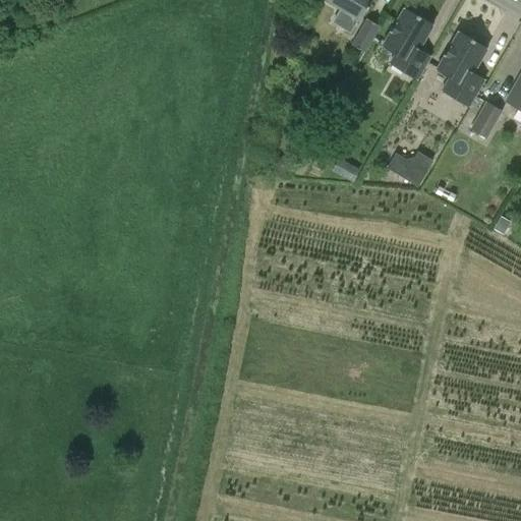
[(328,0),(340,7),(332,21),(350,32),(358,18),(361,19),(372,0),(328,0)]
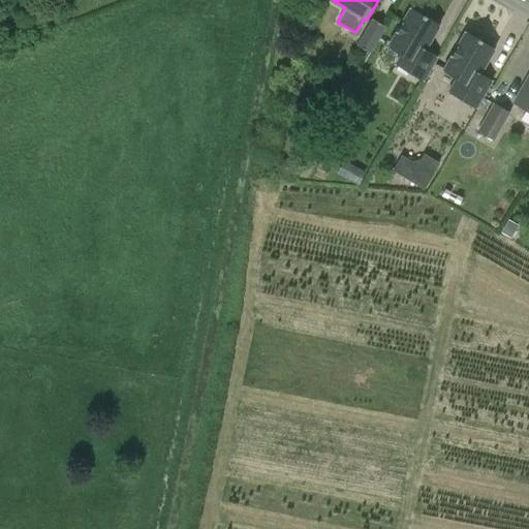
[(411,7),(389,47),(402,55),(396,64),(424,81),(438,56),(426,49),(440,24),(411,7)]
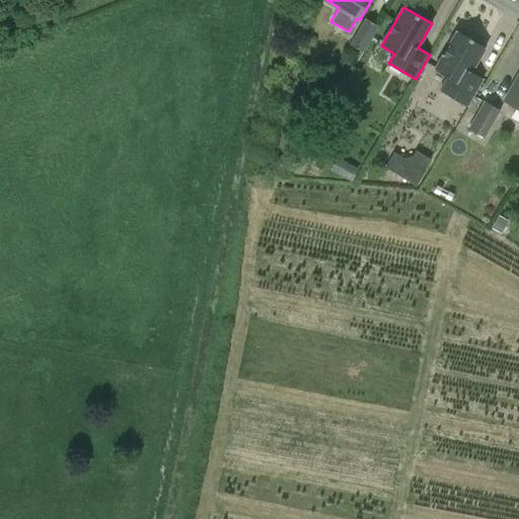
[(355,65),(379,24),(366,17),(350,44),(359,50),(351,63),(355,65)]
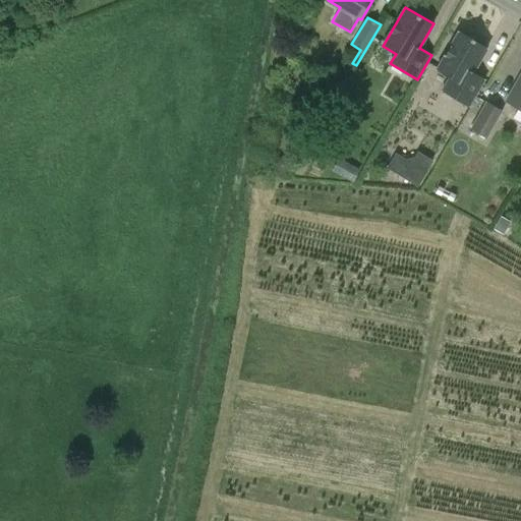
[(450,77),(442,91),(469,106),(485,78),(473,71),(487,47),(485,46),(487,43),(476,36),(474,40),(459,31),(437,69),(450,77)]
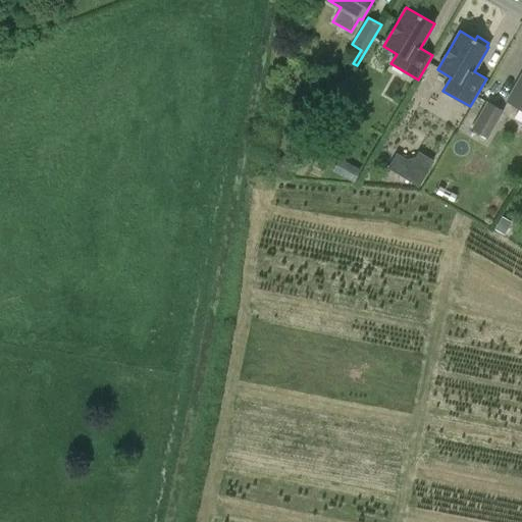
[(521,108),(521,74),(507,100),(521,108)]
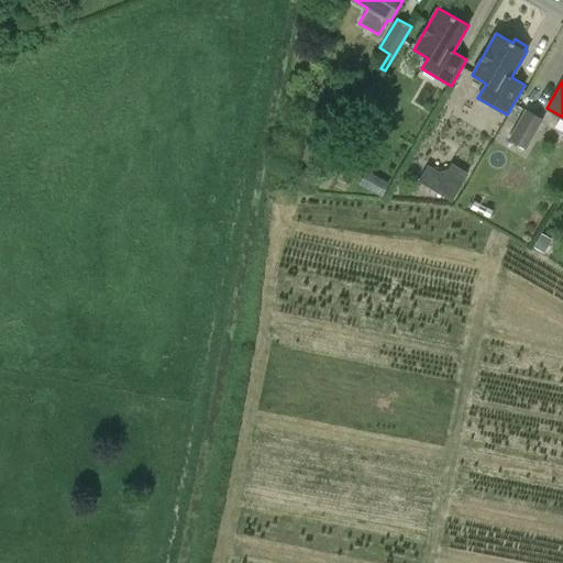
[(541,119),(526,110),(509,139),(525,147),(541,119)]
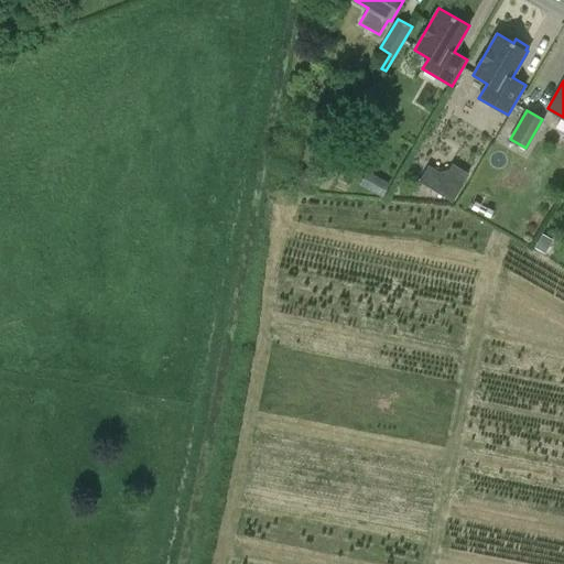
[(446,172),(429,162),(419,182),(454,199),(469,171),(451,162),(446,172)]
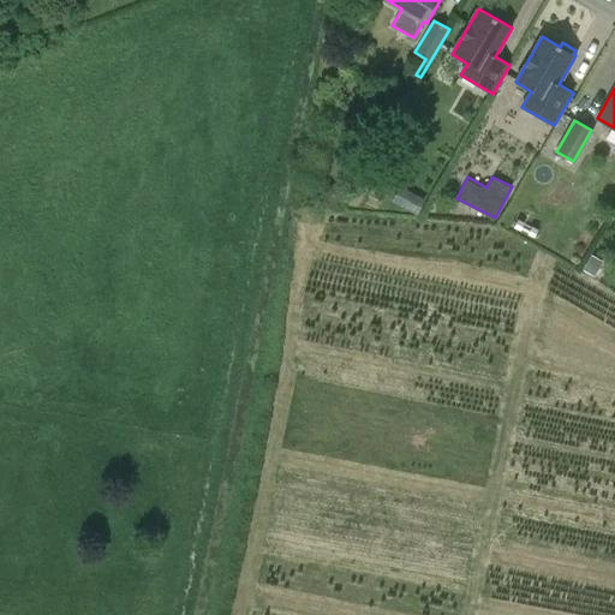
[(330,189),(326,204),(340,208),(344,192),(330,189)]
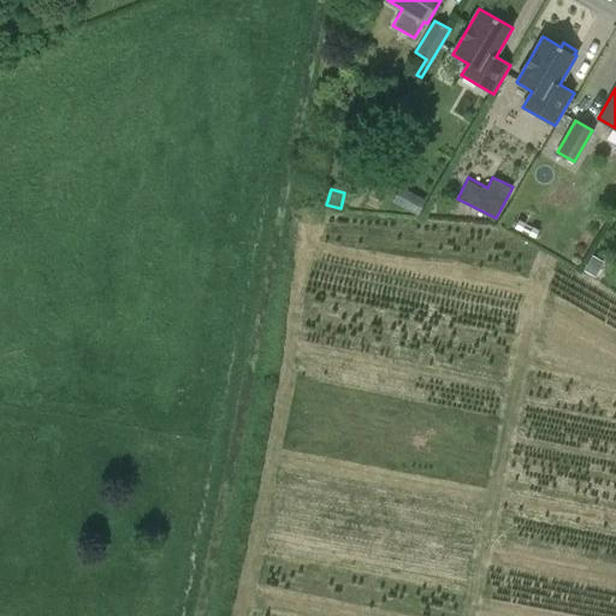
[(420,196),(412,211),(419,215),(427,200),(420,196)]
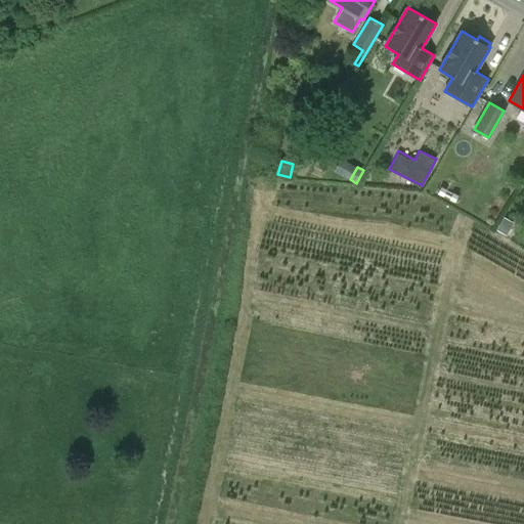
[(496,229),(506,234),(513,222),(504,217),(496,229)]
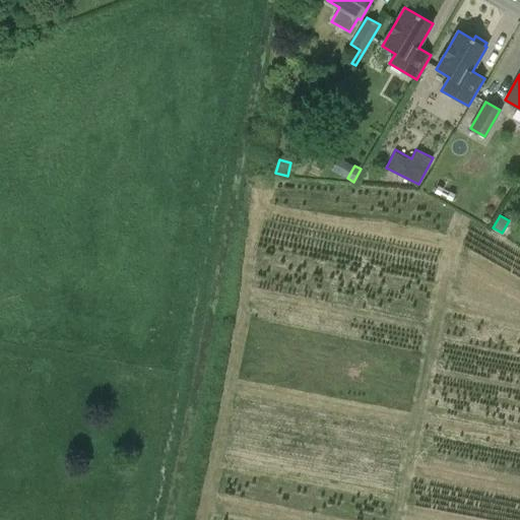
All buildings are outlined.
